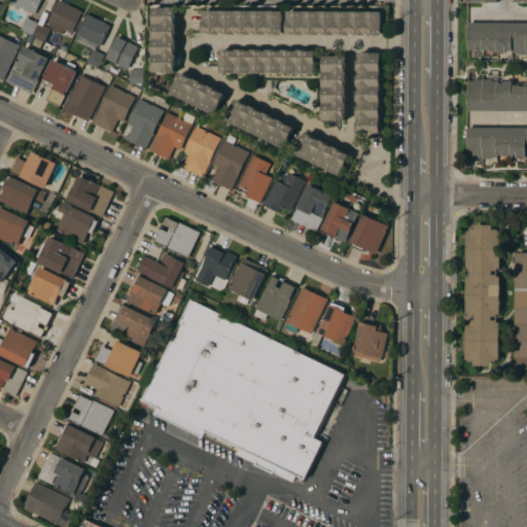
[(41,0),(35,13),(10,2),(10,0),(41,0)]
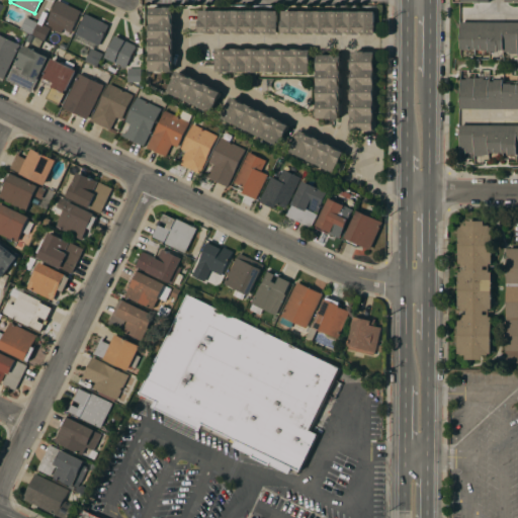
[(60,0),(81,10),(71,31),(64,28),(61,33),(52,28),(52,26),(48,24),(48,18),(57,0),(60,0)]
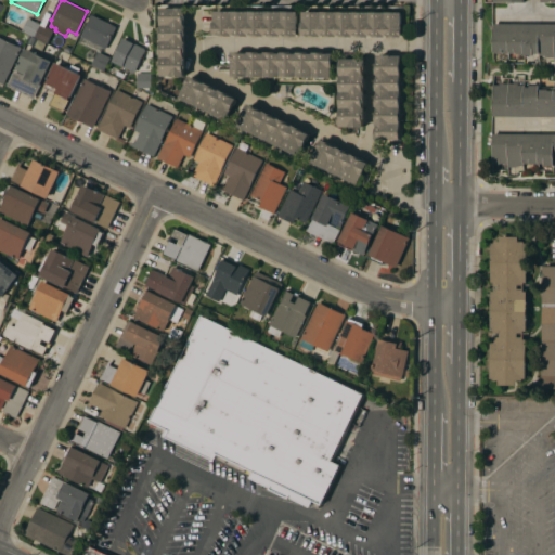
[(162,8),(176,8),(184,8),(186,8),(185,20),(184,20),(184,25),(185,25),(185,36),(184,36),(184,41),(185,41),(185,52),(184,52),(184,57),(185,57),(185,68),(184,68),(184,76),(171,76),(162,75),(162,8)]
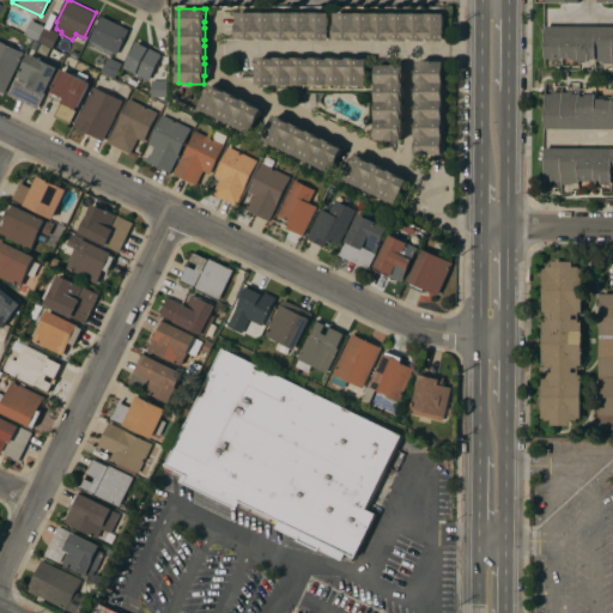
[(329,12),(329,29),(329,38),(329,40),(316,40),(316,38),(311,38),(311,40),(298,40),(298,38),(293,38),(293,40),(280,40),(280,38),(275,38),(275,40),(262,40),(262,37),(258,37),(258,40),(244,40),(244,38),(236,38),(237,12),(329,12)]
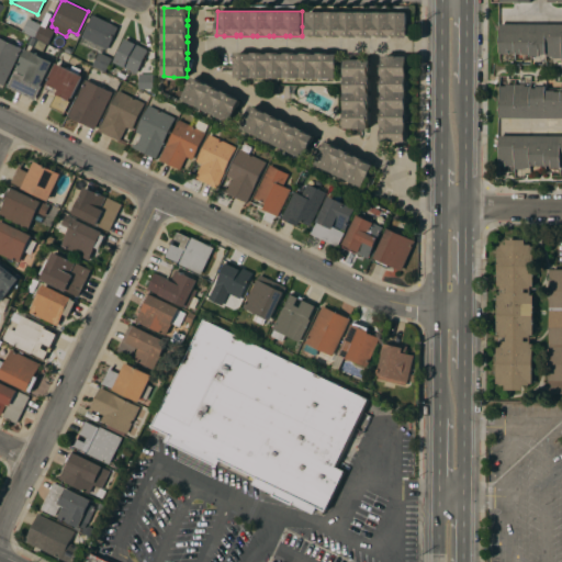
[(407,12),(407,26),(408,26),(408,37),(396,37),(396,35),(391,35),(391,36),(380,36),(380,35),(374,35),(374,36),(363,36),(363,35),(358,35),(358,36),(347,36),(347,35),(341,35),(341,36),(330,36),(330,35),(325,35),(325,36),(314,36),(314,35),(306,35),(306,11),(407,12)]
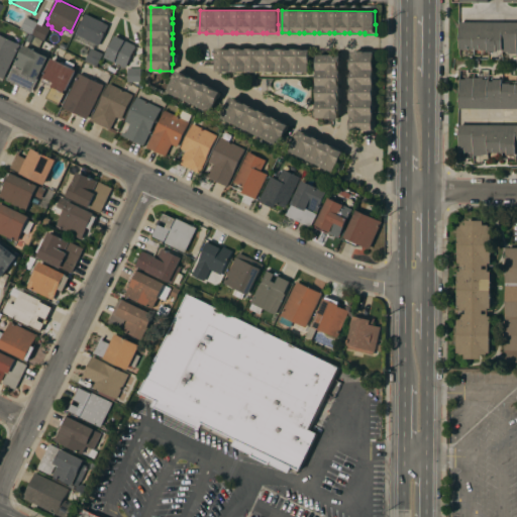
[(103,53),(97,66),(85,60),(91,48),(73,40),(76,33),(75,33),(85,13),(109,24),(99,44),(97,43),(94,48),(103,53)]
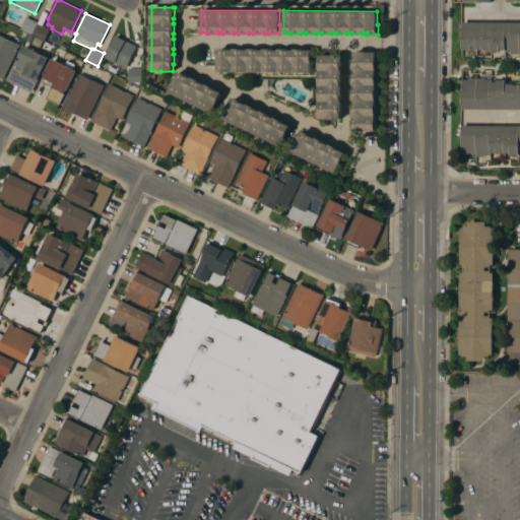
[(20,28),(26,16),(38,22),(39,21),(51,27),(45,40),(20,28)]
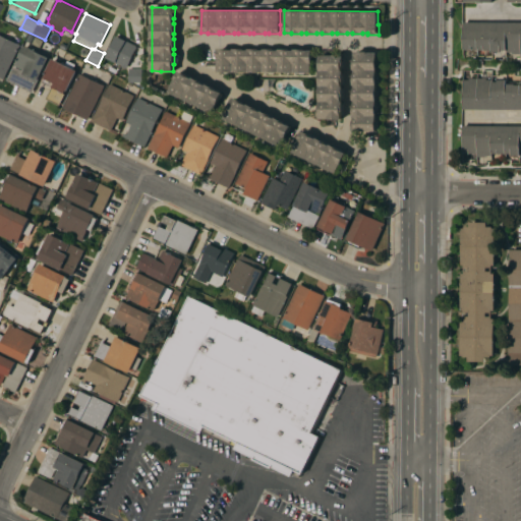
[(520,21),(520,53),(512,53),(512,51),(507,51),(507,49),(502,49),(502,52),(493,51),(493,49),(464,49),(464,21),(520,21)]
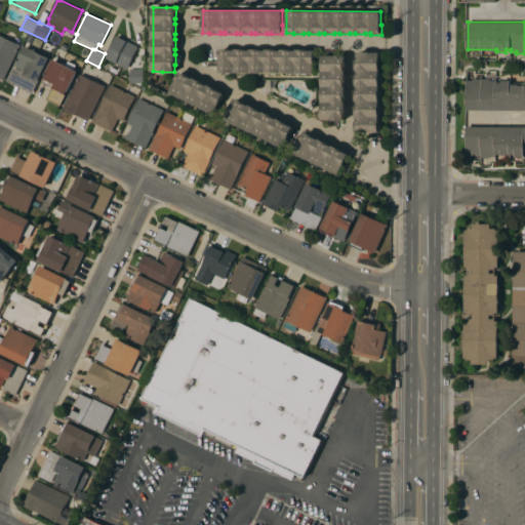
[(0,34),(21,44),(4,79),(0,77),(0,34)]
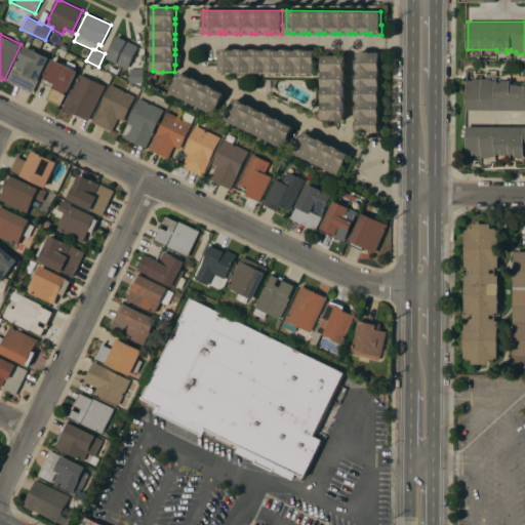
[(107,57),(117,35),(138,45),(128,68),(107,57)]
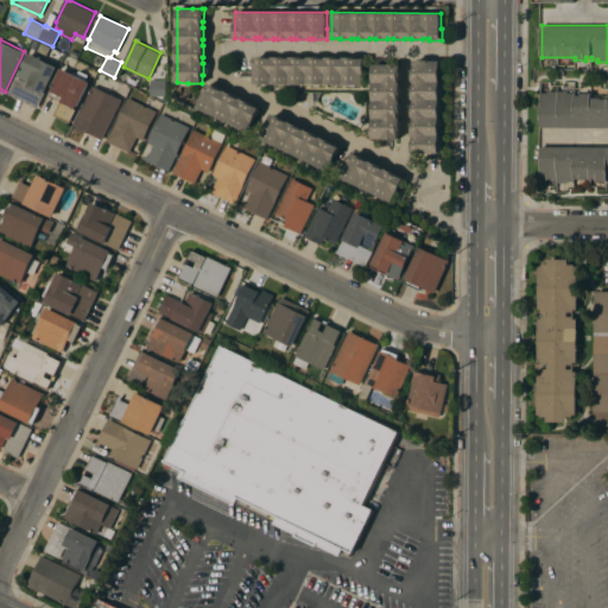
[(37,107),(8,93),(29,52),(57,67),(37,107)]
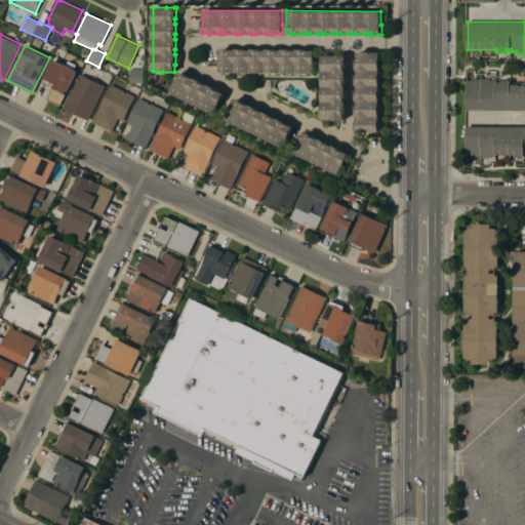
[(219,72),(219,57),(219,49),(219,48),(231,48),(231,50),(235,50),(235,48),(246,48),(246,50),(250,50),(250,48),(261,49),(261,50),(266,50),(266,48),(277,49),(277,50),(281,50),(281,49),(292,49),(292,50),(296,50),(296,49),(308,49),(308,50),(315,50),(315,63),(314,63),(314,73),(219,72)]
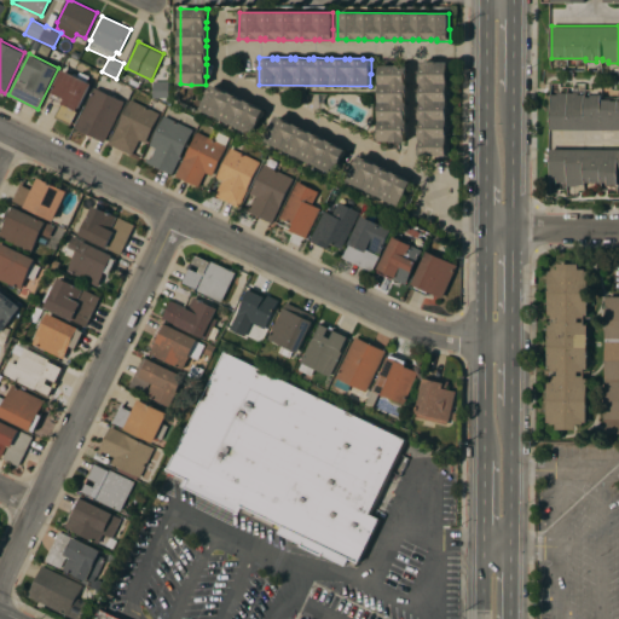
[(447,155),(431,155),(431,156),(420,156),(421,70),(422,70),(422,61),(437,61),(437,62),(447,62),(447,155)]
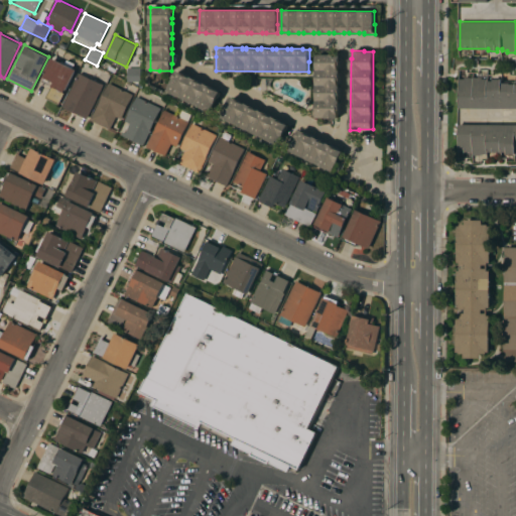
[(316,54),(331,54),(331,53),(339,53),(339,54),(340,54),(340,66),(339,66),(339,70),(340,70),(340,81),(339,81),(339,85),(340,85),(340,96),(339,96),(339,100),(340,100),(340,111),(339,111),(339,118),(326,118),(326,117),(315,117),(316,54)]
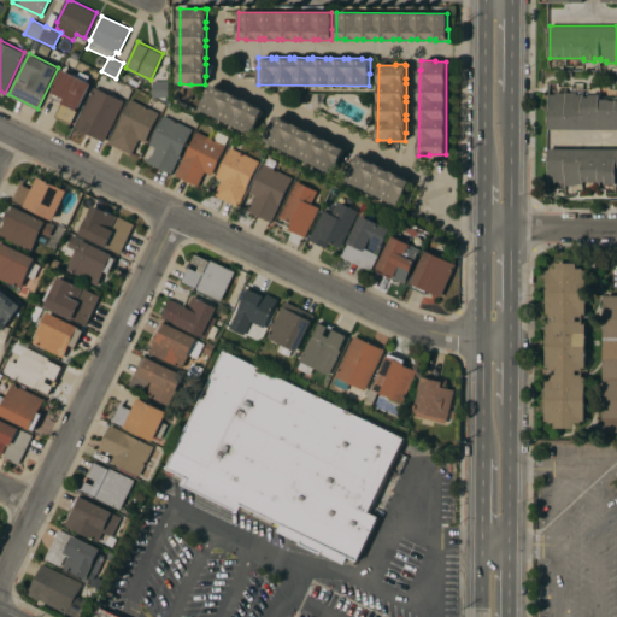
[(92,83),(71,124),(54,116),(64,98),(52,92),(56,86),(53,84),(62,69),(92,83)]
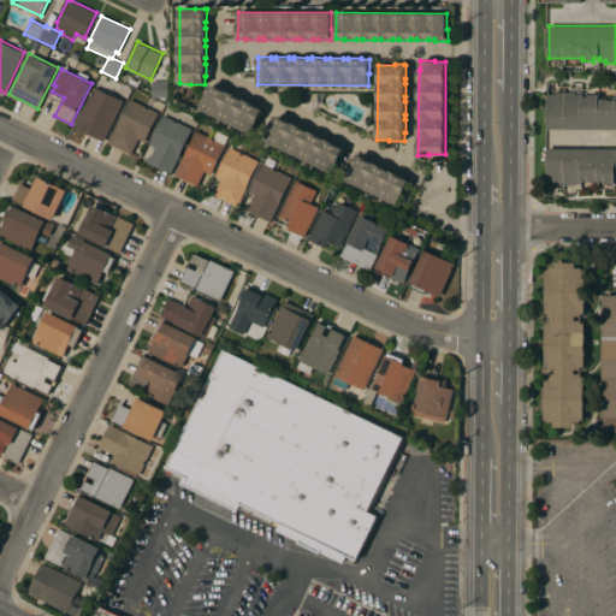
[(169,81),(169,98),(152,98),(153,81),(169,81)]
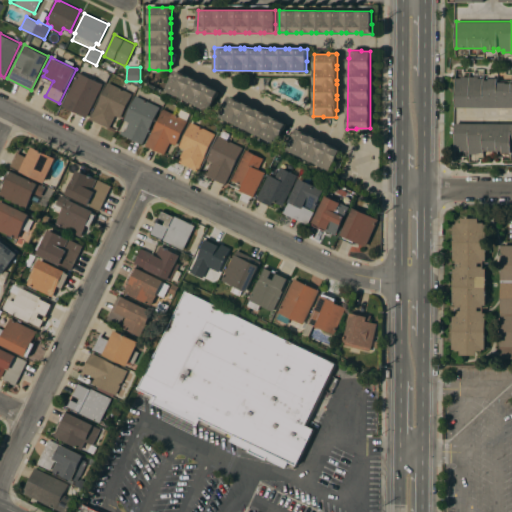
[(166,90),(171,78),(171,77),(175,70),(176,69),(185,74),(185,75),(189,77),(189,76),(199,80),(198,81),(202,83),(203,82),(212,87),(212,88),(218,91),(213,102),(212,102),(208,111),(166,90)]
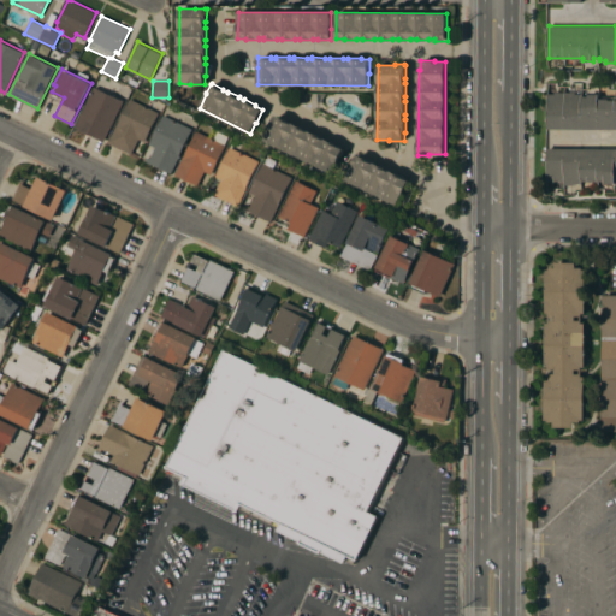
[(94,87),(123,100),(105,141),(75,126),(94,87)]
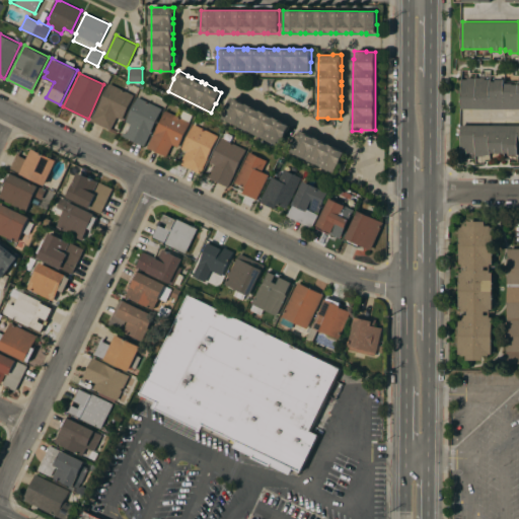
[(518,108),(462,108),(462,79),(467,79),(467,77),(485,77),(485,79),(491,79),(491,81),(497,81),(497,79),(505,79),(505,81),(518,81),(518,108)]
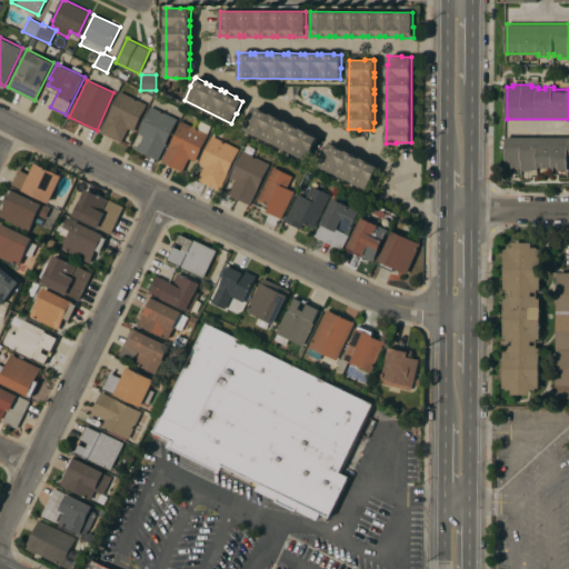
[(147,103),(133,131),(128,128),(121,142),(99,131),(102,125),(103,125),(120,91),(147,103)]
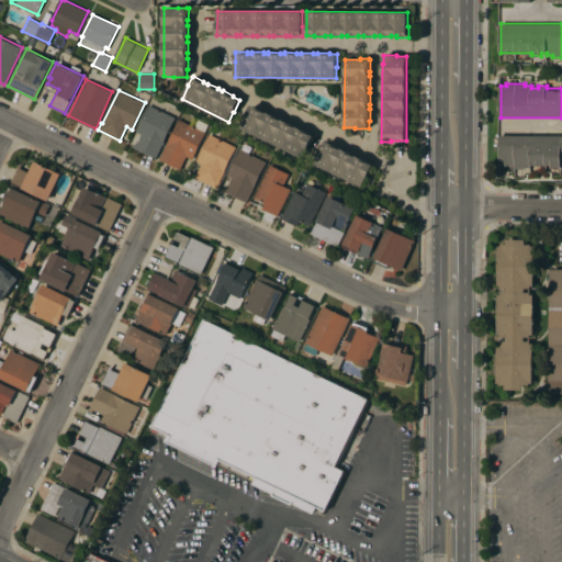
[(156,158),(132,147),(133,144),(136,145),(142,134),(136,132),(148,104),(176,117),(156,158)]
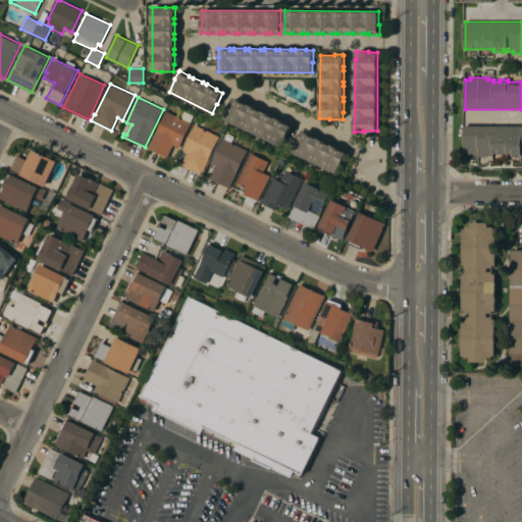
[(224,118),(229,106),(233,98),(235,97),(244,102),(244,103),(248,105),(248,104),(258,108),(257,110),(261,111),(262,110),(271,115),(271,116),(275,118),(275,117),(285,122),(284,122),(292,126),(286,138),(285,137),(281,146),(224,118)]
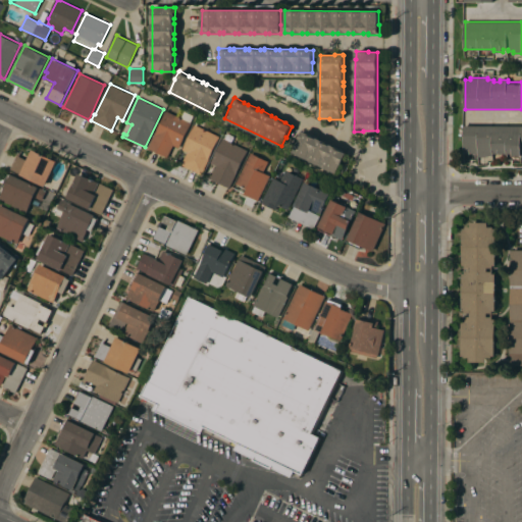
[(166,111),(180,118),(185,110),(194,115),(190,122),(192,122),(179,148),(173,145),(167,157),(148,148),(166,111)]
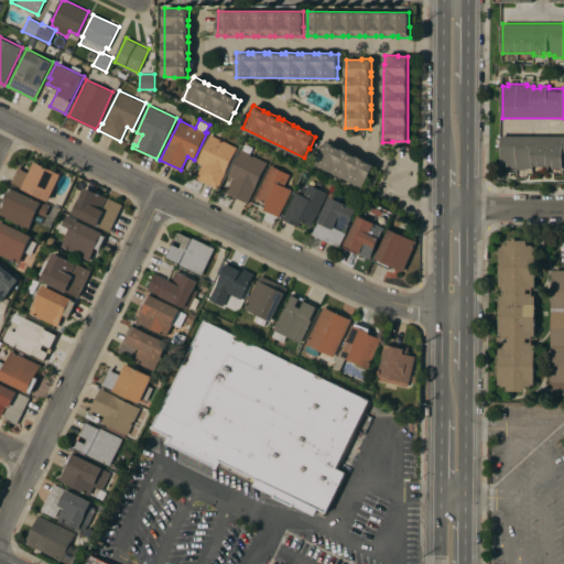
[(237,148),(218,187),(196,177),(203,163),(197,161),(210,134),(237,148)]
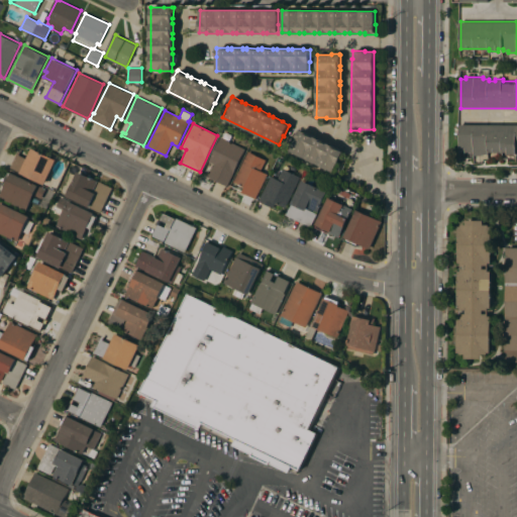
[(516,124),(516,151),(516,153),(508,153),(508,151),(489,151),(489,153),(483,153),(483,154),(474,154),(474,151),(459,151),(459,124),(516,124)]
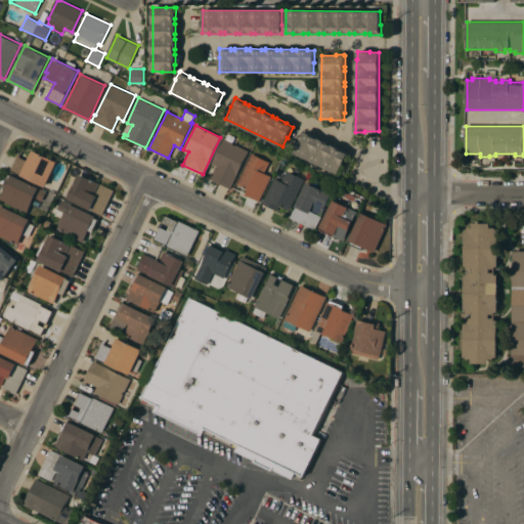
[(295,153),(301,140),(300,139),(304,131),(314,136),(314,137),(317,139),(318,137),(329,142),(328,144),(331,145),(332,144),(342,149),(342,150),(348,154),(343,165),(338,174),(295,153)]
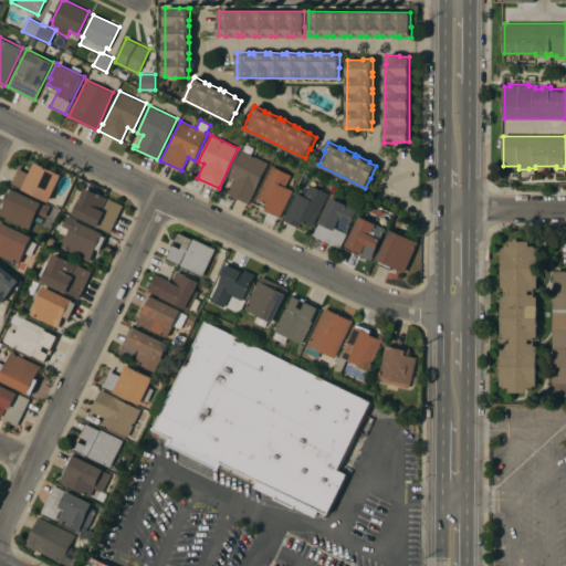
[(249,203),(224,191),(227,188),(229,190),(234,179),(229,177),(241,149),(268,163),(249,203)]
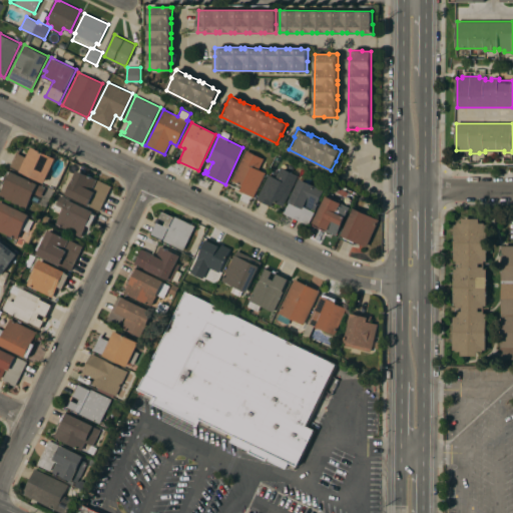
[(45,182),(11,165),(19,149),(21,150),(19,153),(27,157),(33,146),(57,158),(45,182)]
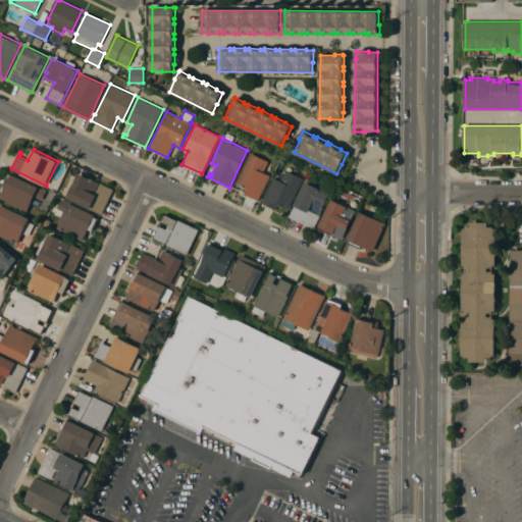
[(250,153),(268,161),(263,172),(270,175),(258,200),(246,194),(248,189),(236,183),(250,153)]
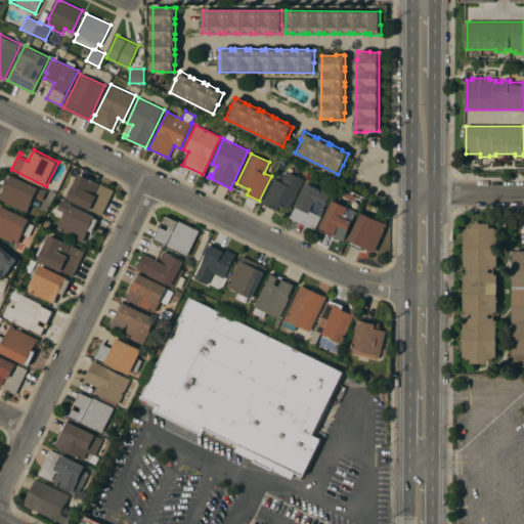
[(290,211),(278,206),(276,210),(262,204),(278,169),(286,173),(287,170),(305,179),(290,211)]
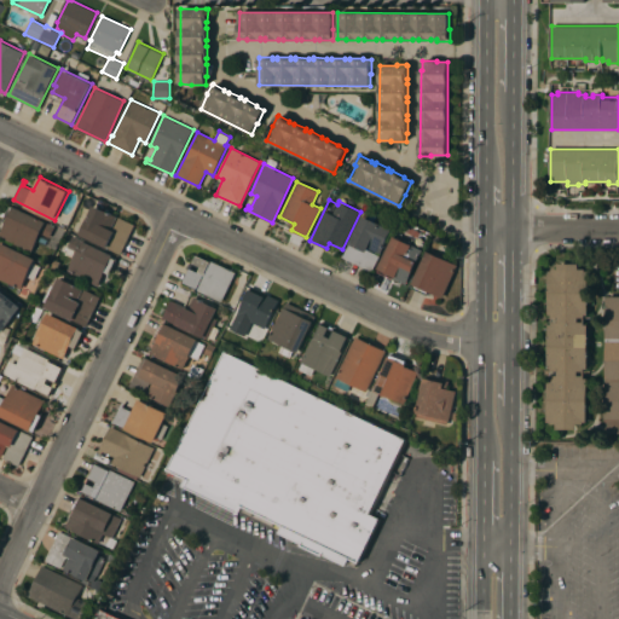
[(121,254),(80,235),(93,204),(134,224),(121,254)]
